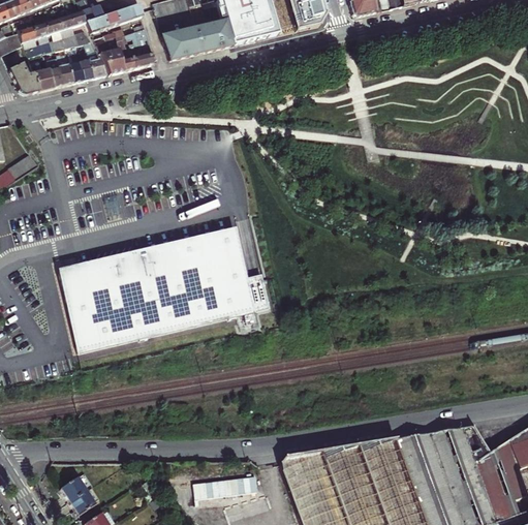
[(0,0),(0,21),(0,22),(10,17),(4,0),(0,0)]
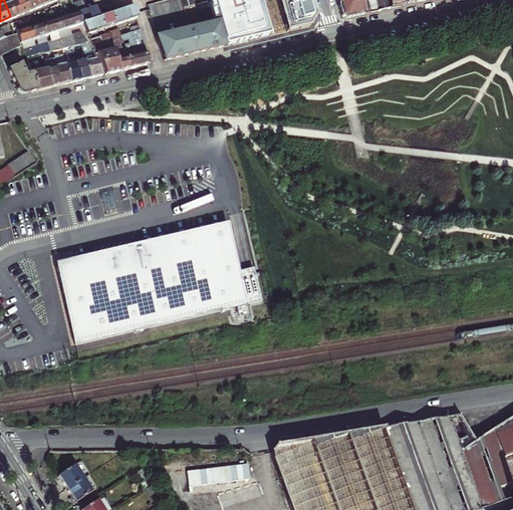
[(4,0),(10,16),(20,12),(15,0),(4,0)]
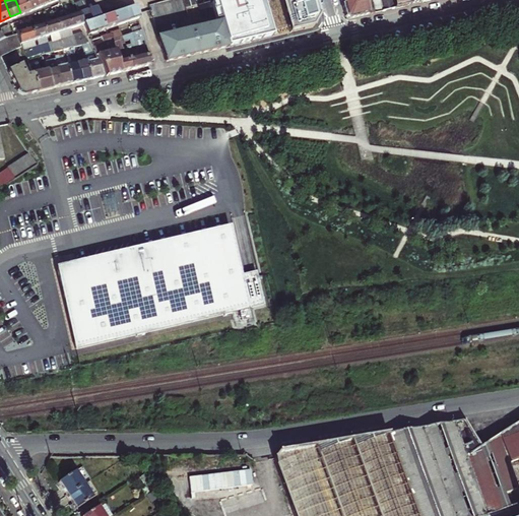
[(15,0),(20,12),(30,8),(26,0),(15,0)]
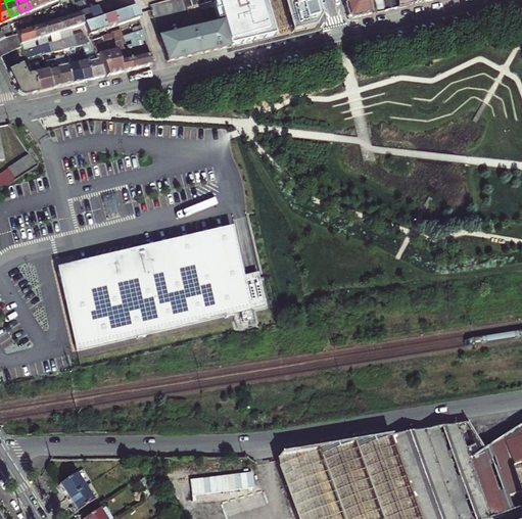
[(27,0),(31,8),(41,4),(39,0),(27,0)]
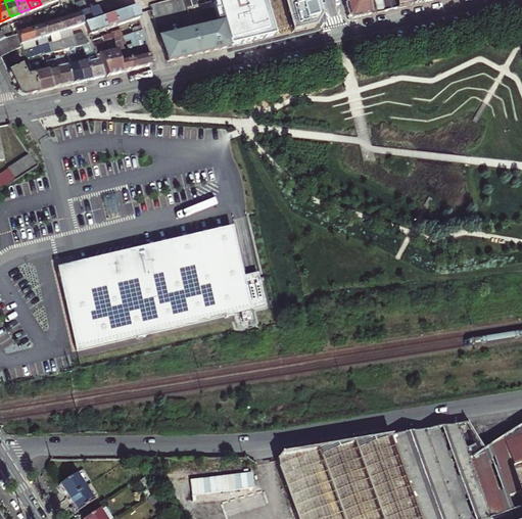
[(96,17),(87,0),(76,0),(80,8),(86,20),(91,32),(99,29),(96,17)]
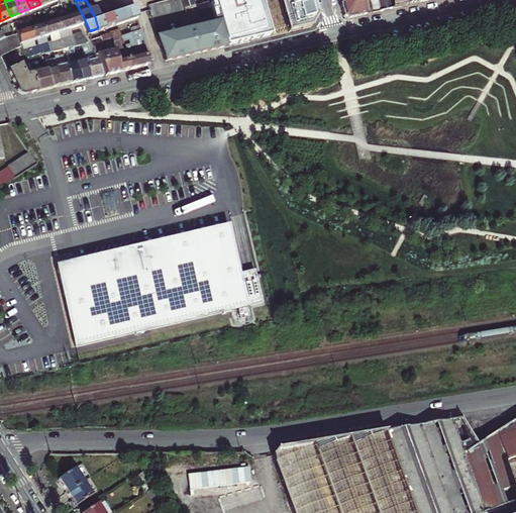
[(86,0),(95,17),(98,28),(106,25),(102,14),(94,0),(86,0)]
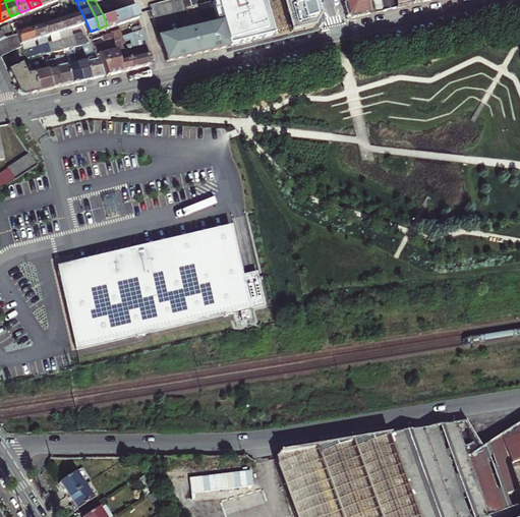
[(216,0),(223,20),(230,44),(274,33),(265,0),(216,0)]
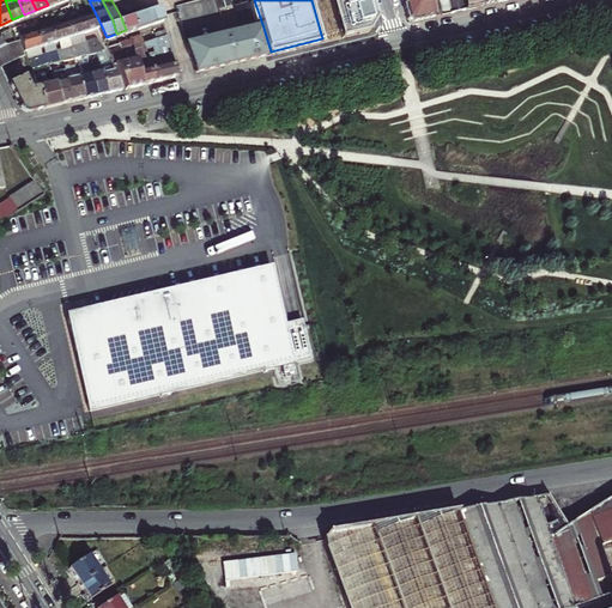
[(333,0),(344,34),(371,28),(377,14),(373,0),(333,0)]
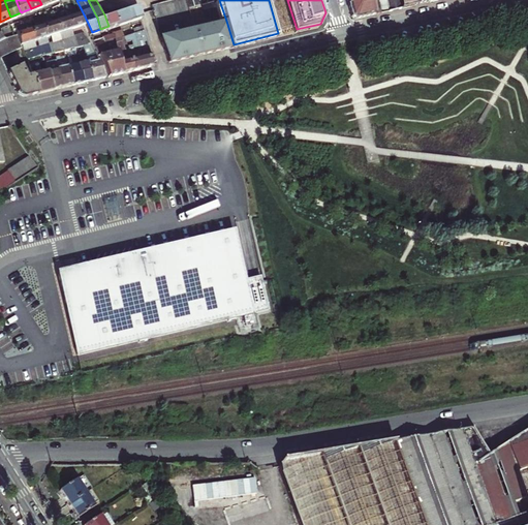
[(354,0),(350,1),(353,12),(359,14),(392,7),(390,0),(354,0)]
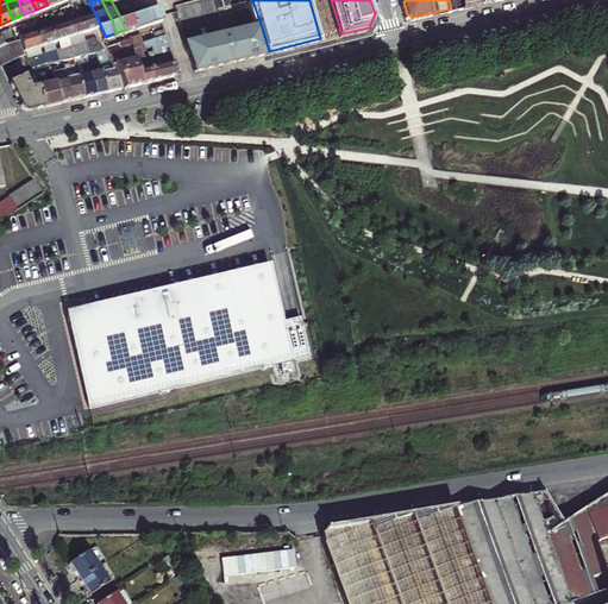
[(152,21),(165,17),(161,2),(148,7),(152,21)]
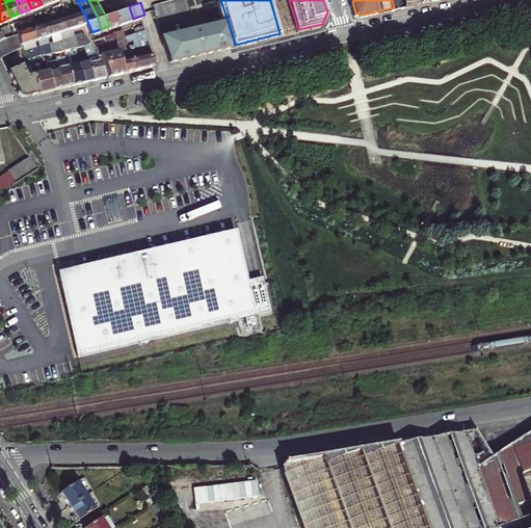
[(129,6),(116,10),(121,22),(133,19),(129,6)]
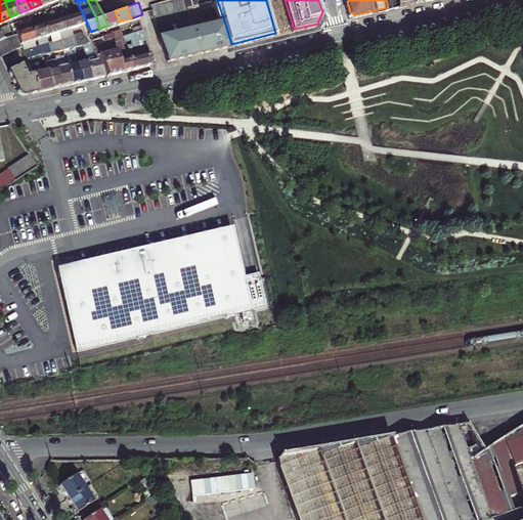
[(68,11),(72,25),(86,20),(80,8),(70,11),(68,11)]
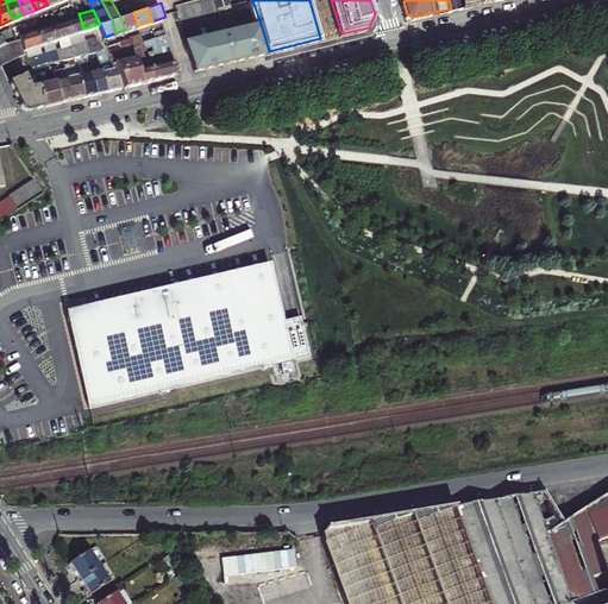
[(120,17),(125,30),(138,25),(133,12),(120,17)]
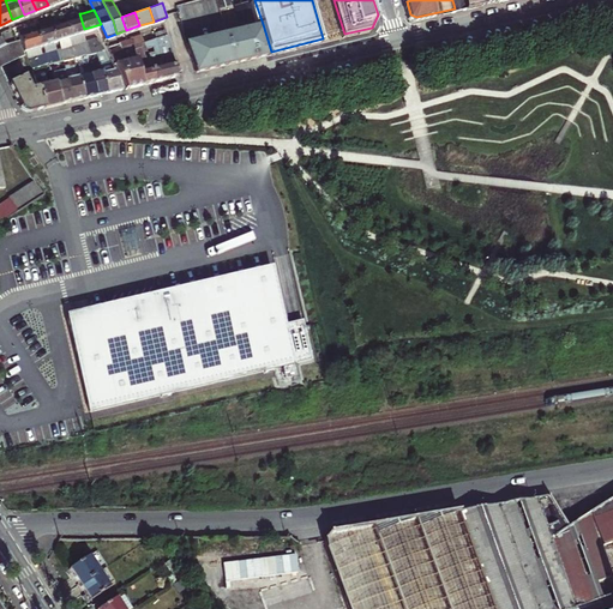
[(68,17),(66,18),(71,34),(84,29),(79,13),(68,17)]
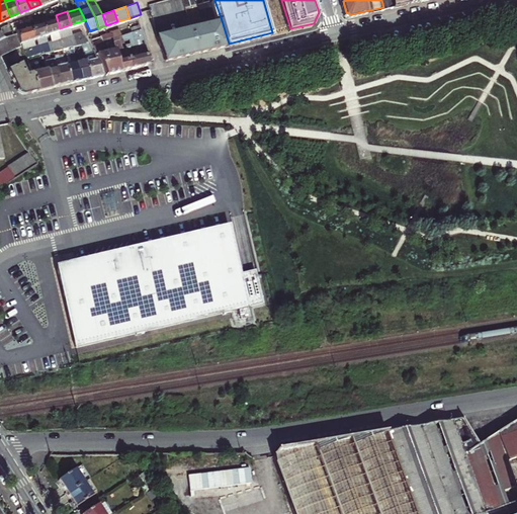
[(60,28),(56,15),(47,18),(44,19),(48,32),(51,31),(60,28)]
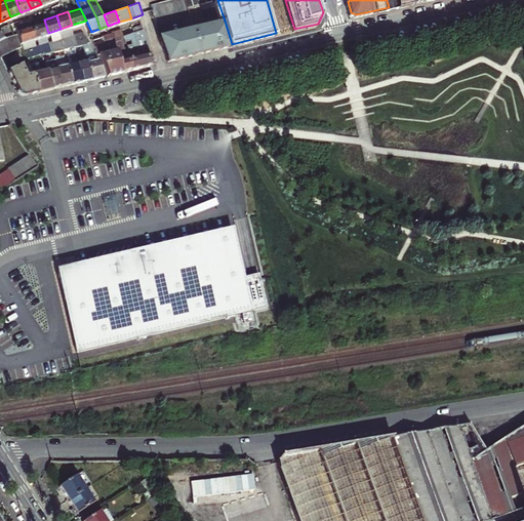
[(48,33),(44,19),(37,22),(31,24),(35,37),(38,36),(48,33)]
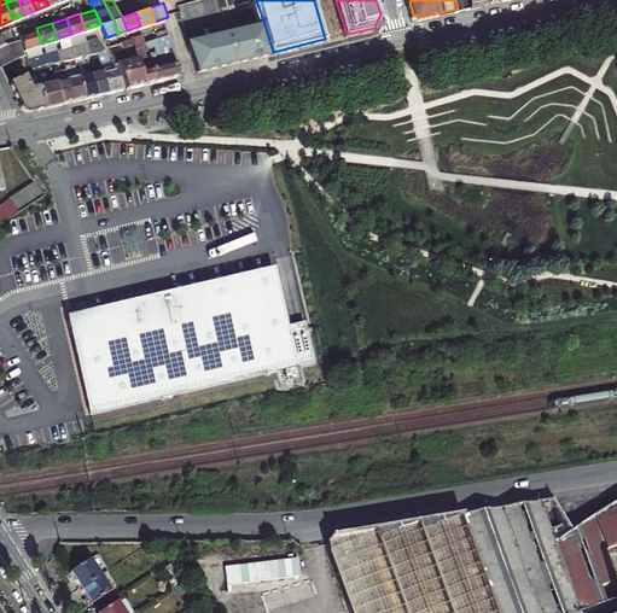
[(191,41),(199,69),(257,56),(273,52),(265,24),(238,30),(231,31),(191,41)]
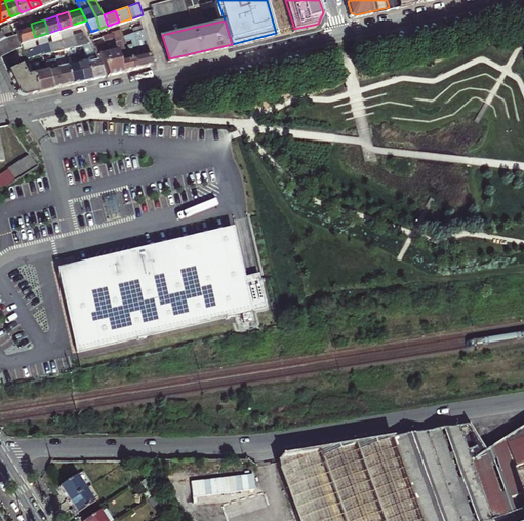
[(133,27),(134,30),(145,27),(143,22),(133,25),(133,27)]
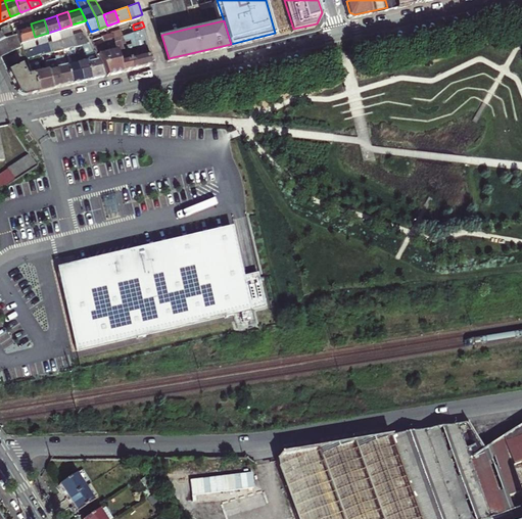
[(18,30),(22,41),(35,37),(31,24),(26,26),(17,28),(18,30)]
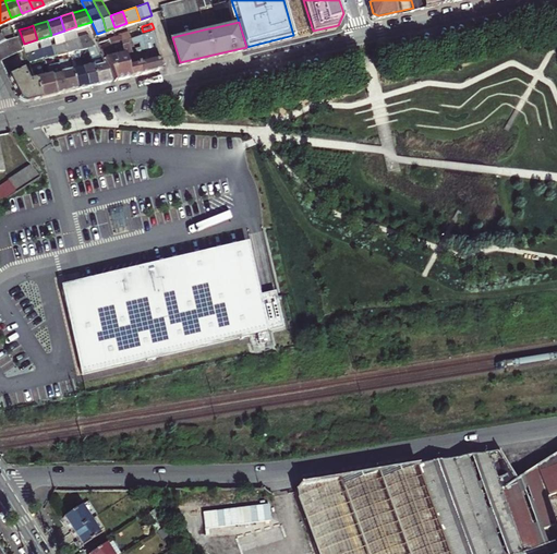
[(130,27),(131,32),(132,35),(133,35),(141,33),(140,28),(138,25),(130,27)]
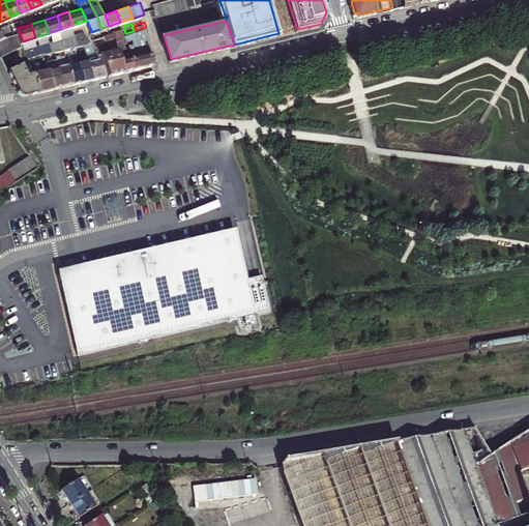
[(72,25),(61,29),(63,36),(75,32),(72,25)]
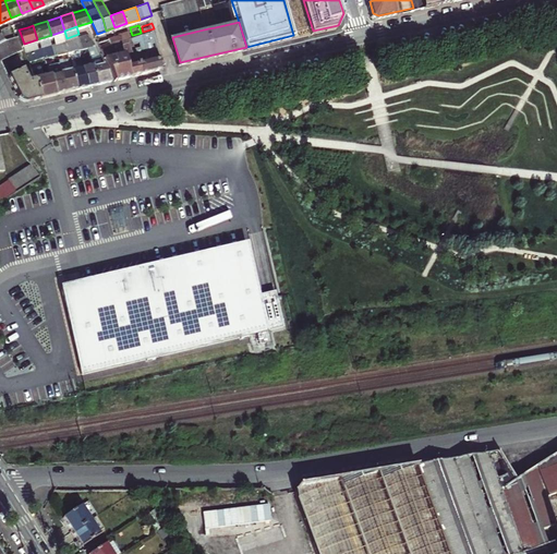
[(144,35),(146,44),(153,69),(157,68),(164,65),(157,37),(155,32),(154,28),(143,32),(144,35)]
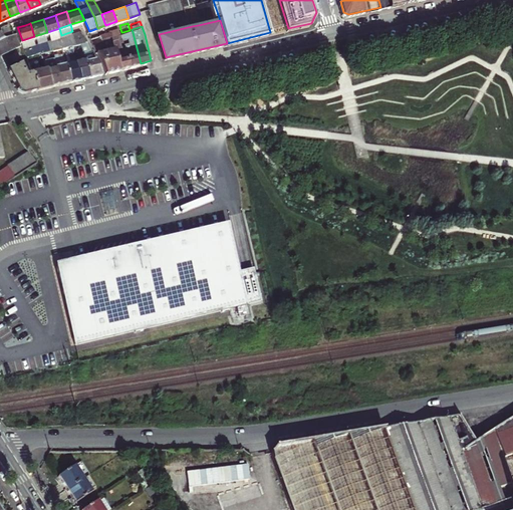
[(59,28),(50,31),(52,37),(61,35),(59,28)]
